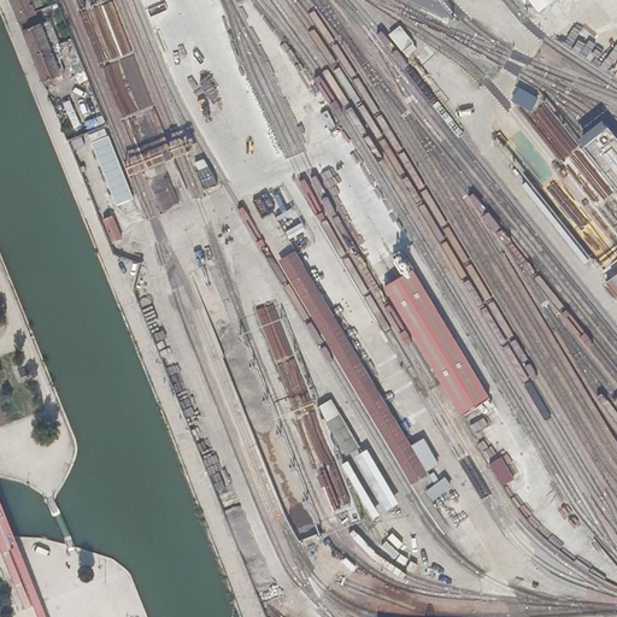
[(64,57),(76,52),(74,43),(60,48),(50,22),(43,24),(42,24),(40,25),(33,9),(31,4),(40,0),(10,0),(43,82),(45,81),(47,86),(53,83),(51,78),(64,74),(58,58),(64,57)]
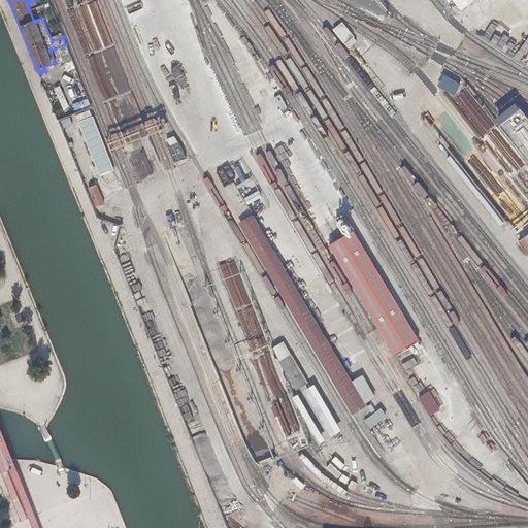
[(446,0),(457,15),(477,0),(446,0)]
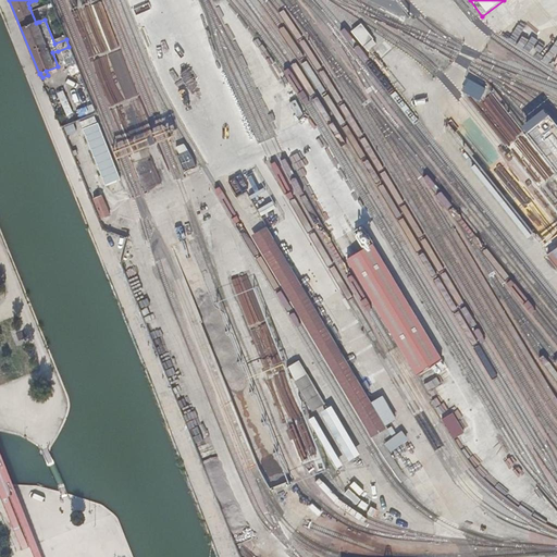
[(362,26),(354,33),(363,47),(373,40),(362,26)]
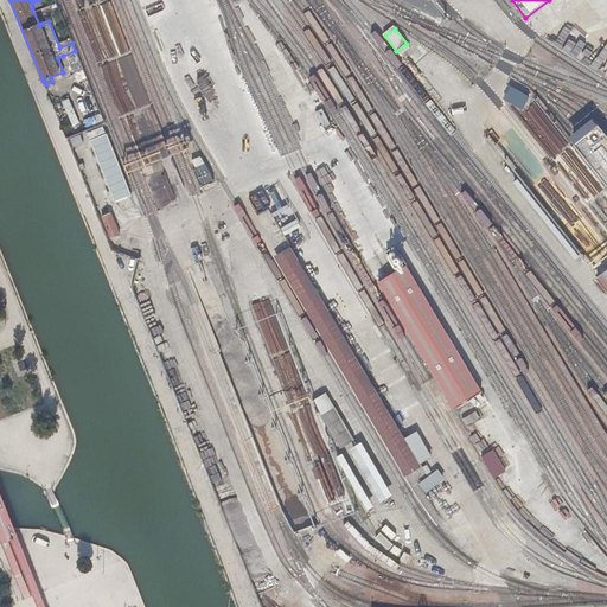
[(503,97),(515,104),(523,91),(511,84),(503,97)]
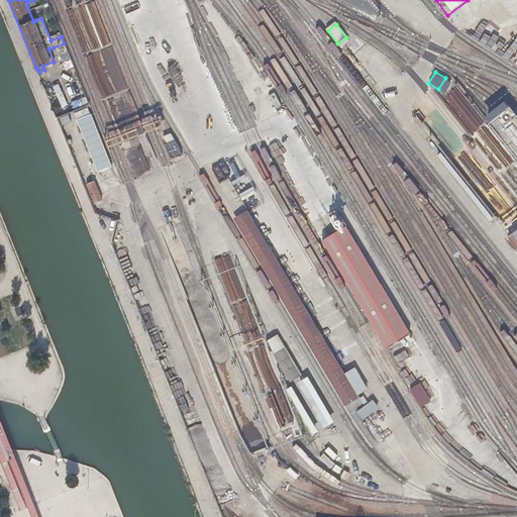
[(516,115),(511,108),(505,113),(496,119),(490,124),(516,159),(516,115)]
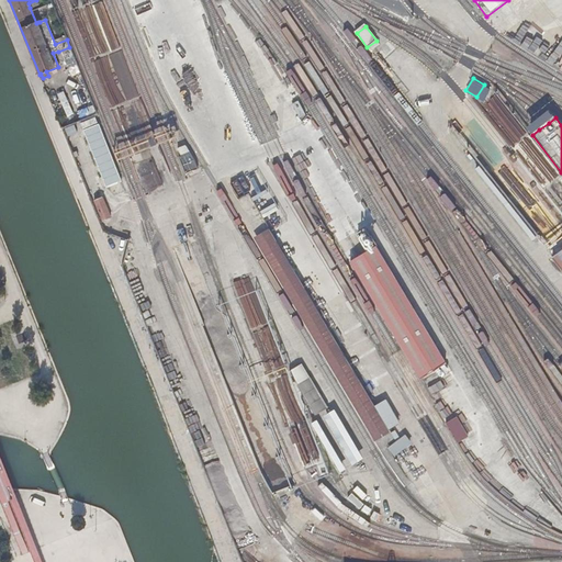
[(98,119),(81,124),(100,188),(117,183),(98,119)]
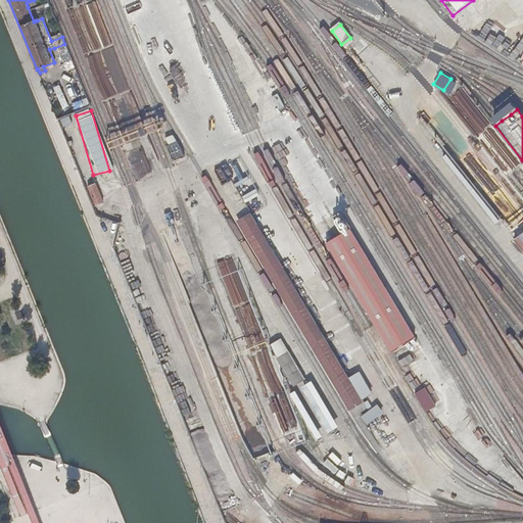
[(178,143),(168,146),(174,162),(184,158),(178,143)]
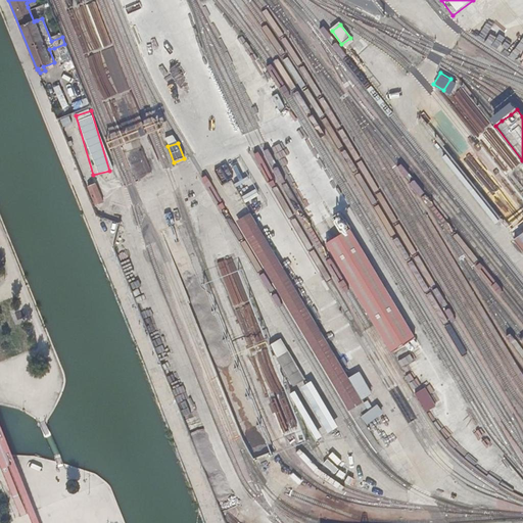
[(522,167),(518,161),(512,165),(496,177),(522,210),(522,167)]
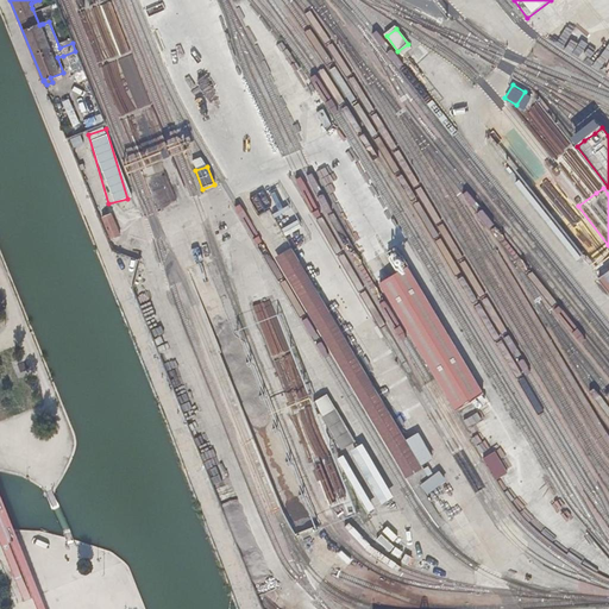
[(108,238),(120,238),(113,215),(102,220),(108,238)]
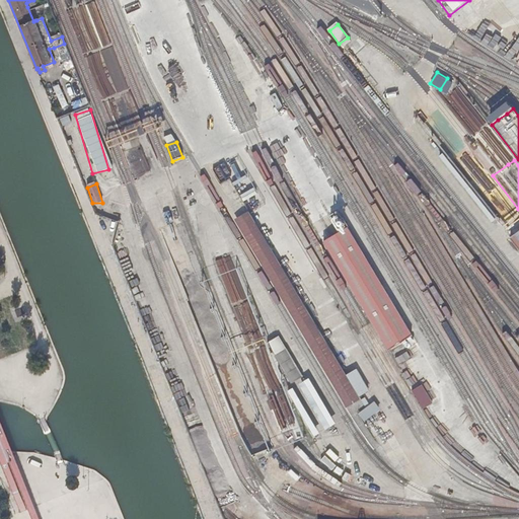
[(229,217),(342,405),(355,397),(241,209),(229,217)]
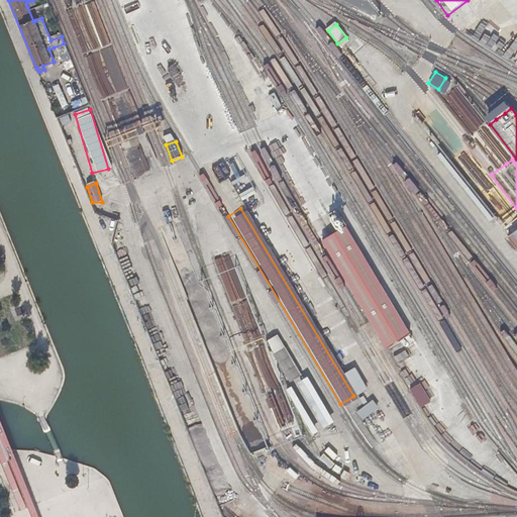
[(320,242),(375,332),(400,317),(345,226),(320,242)]
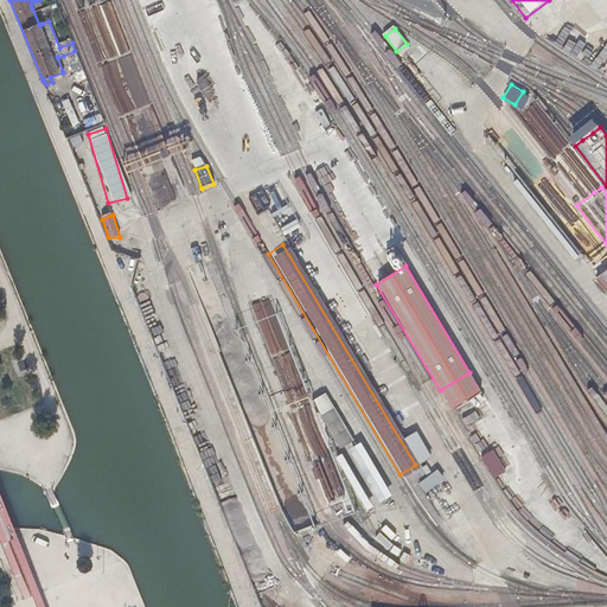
[(606,295),(606,266),(592,278),(606,295)]
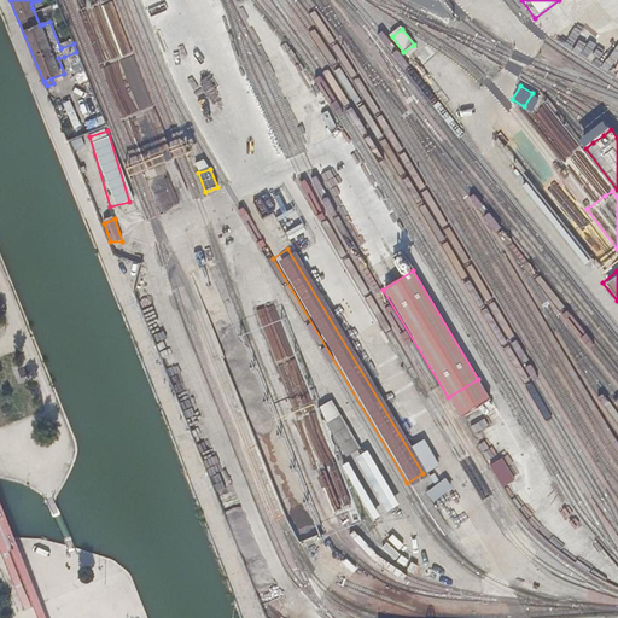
[(465,435),(453,415),(450,417),(447,419),(458,438),(465,435)]
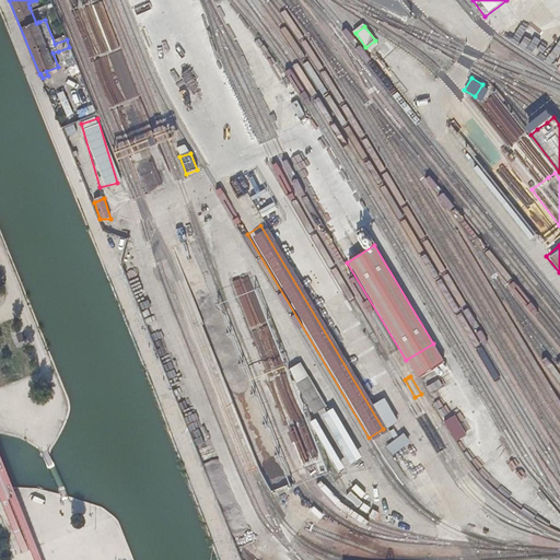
[(295,385),(312,413),(324,407),(306,377),(295,385)]
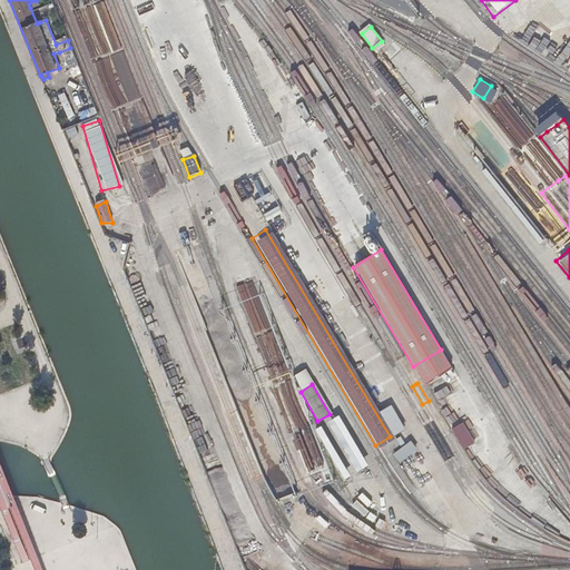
[(450,429),(463,449),(474,441),(461,421),(450,429)]
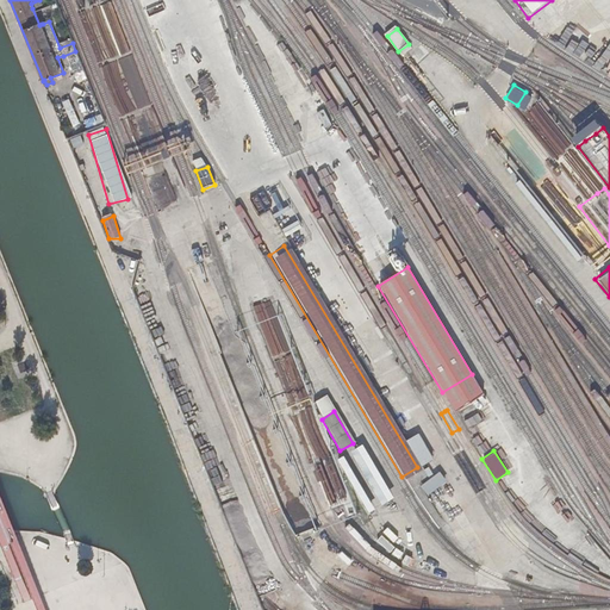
[(425,495),(446,483),(440,472),(419,484),(425,495)]
